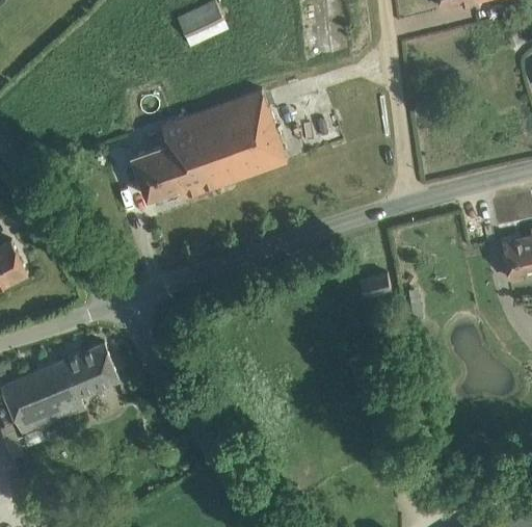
[(440,0),(443,11),(490,0),(440,0)]
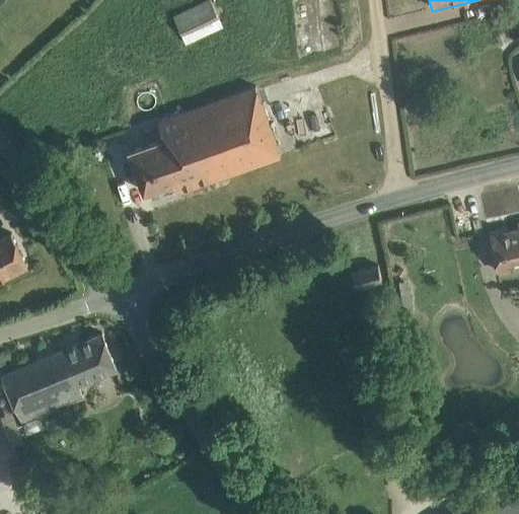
[(181,39),(218,22),(210,4),(173,20),(181,39)]
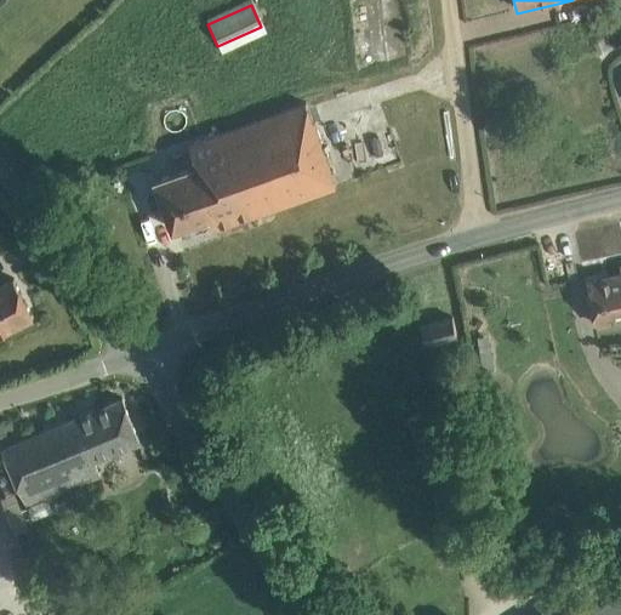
[(155,186),(174,234),(210,222),(214,234),(336,191),(306,108),(189,149),(197,171),(155,186)]
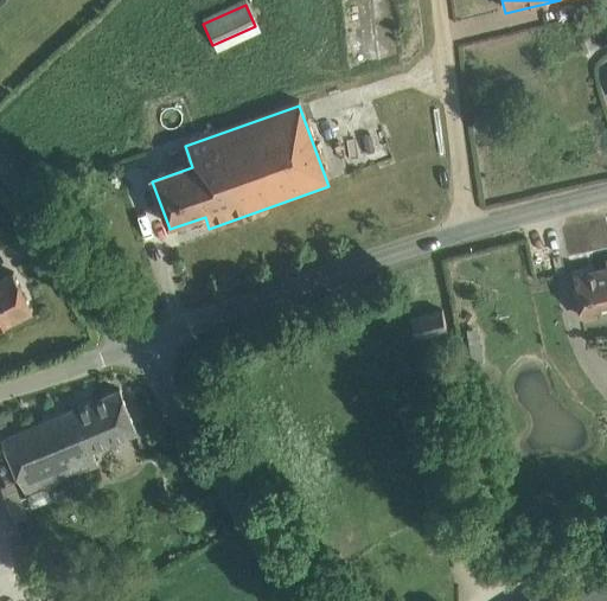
[(606,272),(606,273),(574,281),(583,323),(606,317),(606,266),(606,267),(606,272)]
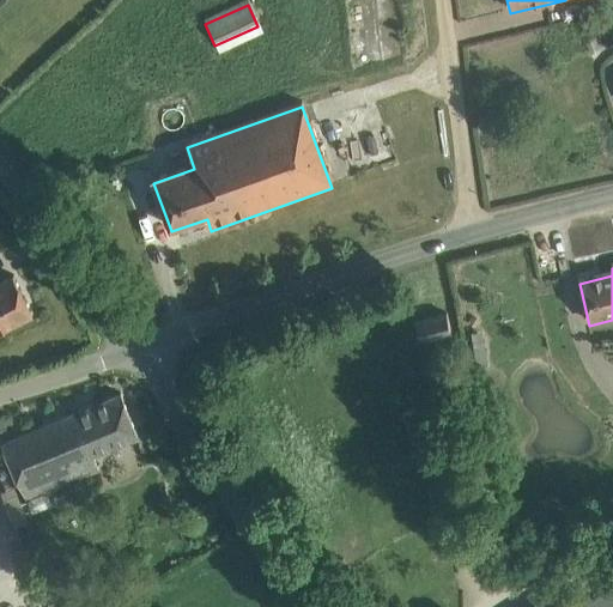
[(0,335),(32,319),(13,280),(0,286),(0,335)]
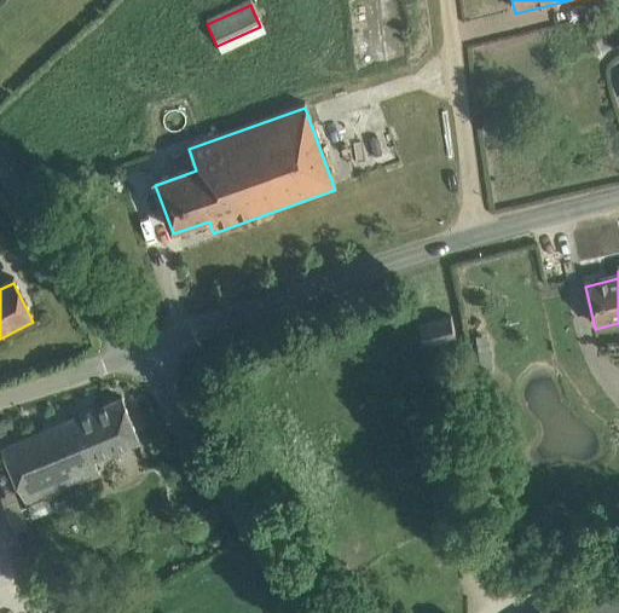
[(451,322),(421,329),(424,347),(456,340),(451,322)]
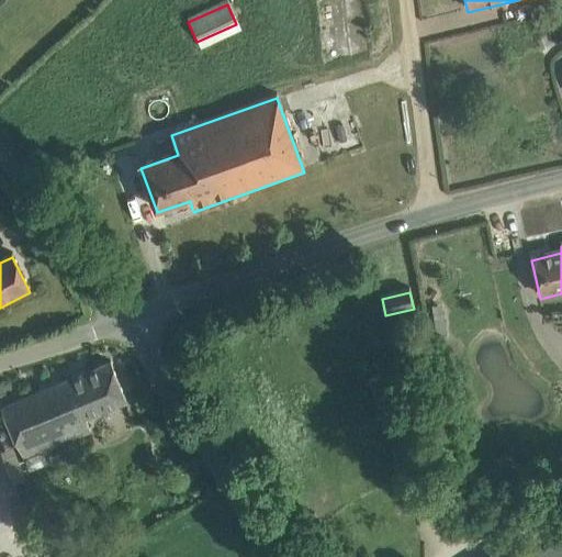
[(444,318),(434,320),(438,344),(448,342),(444,318)]
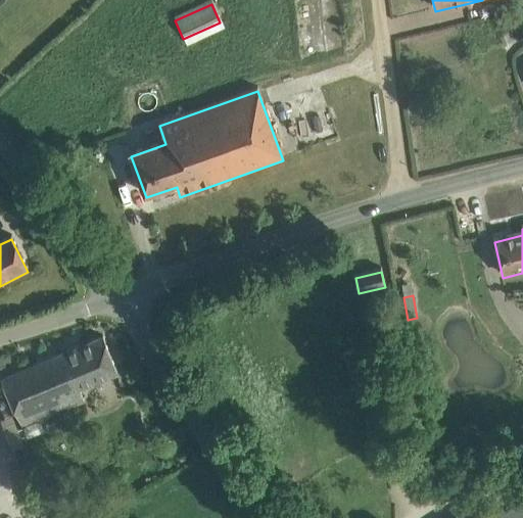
[(3,382),(11,401),(24,432),(84,407),(78,392),(119,375),(103,340),(3,382)]
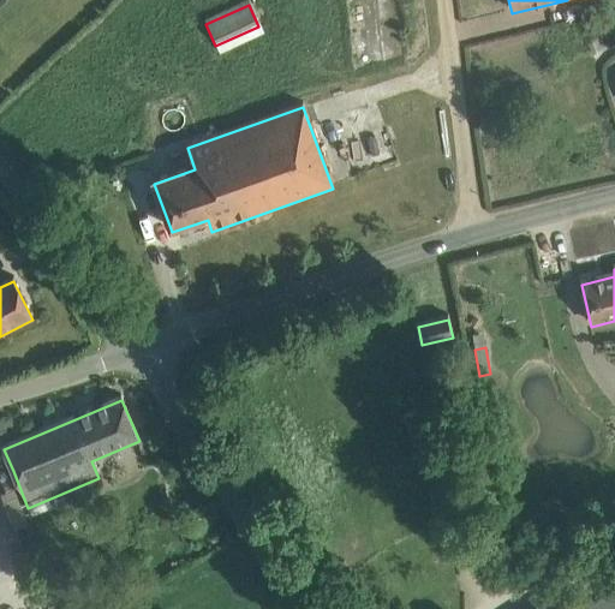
[(614,608),(614,591),(589,608),(574,608),(573,607),(571,608),(614,608)]
